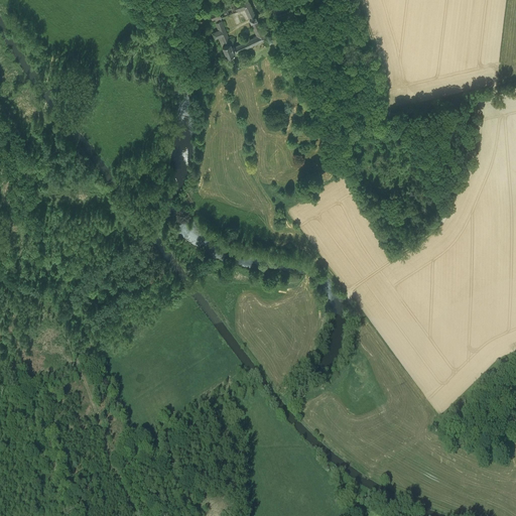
[(236,11),(244,8),(251,6),(247,0),(237,0),(232,2),(236,11)]
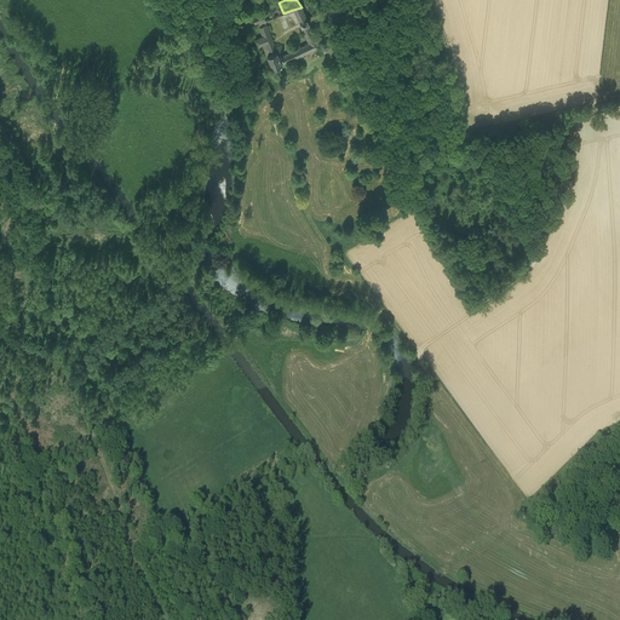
[(267,21),(283,13),(279,3),(262,9),(267,21)]
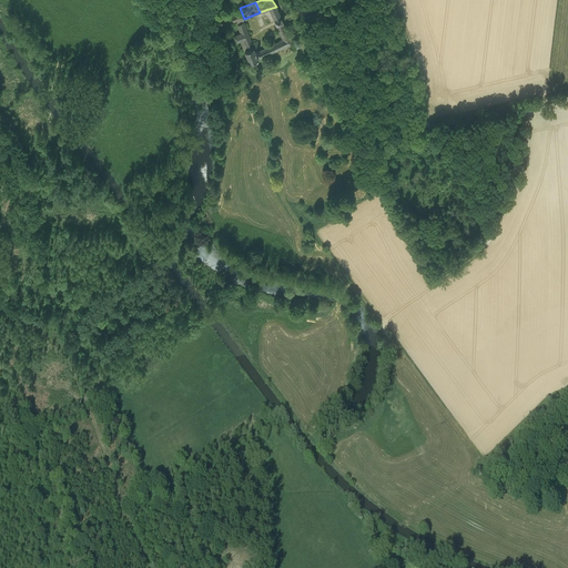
[(269,9),(274,21),(281,18),(276,7),(269,9)]
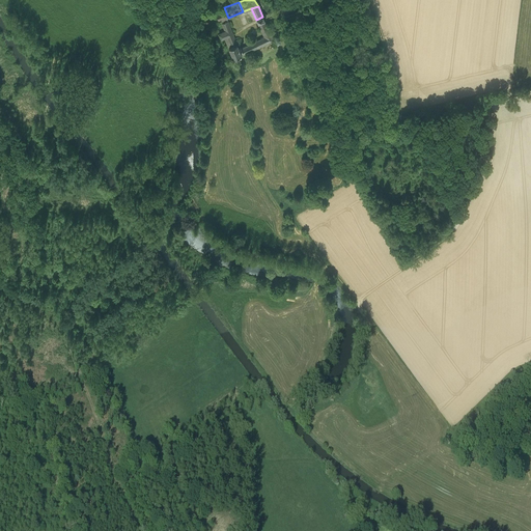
[(215,11),(219,21),(228,18),(224,7),(215,11)]
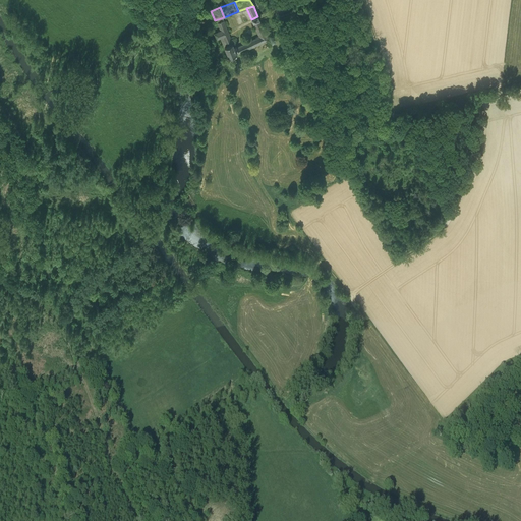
[(297,7),(279,15),(283,23),(300,15),(297,7)]
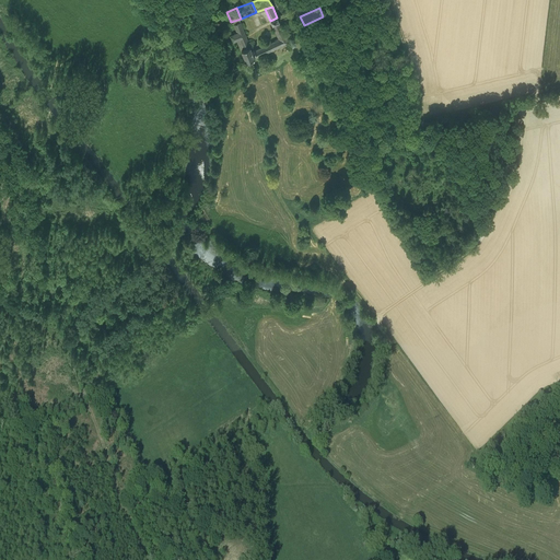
[(241,49),(249,47),(240,21),(234,23),(237,32),(230,35),(232,42),(236,39),(241,49)]
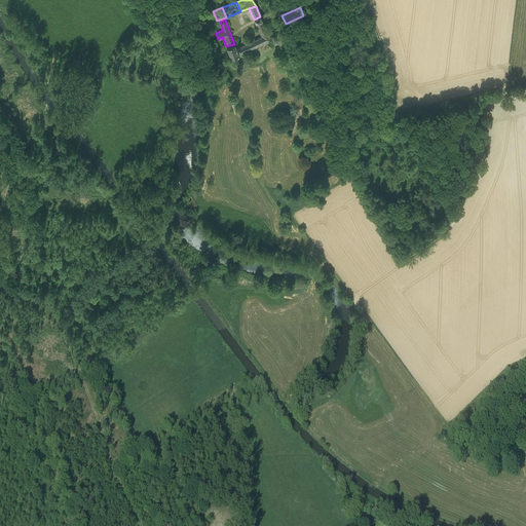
[(262,37),(246,44),(249,49),(270,39),(261,20),(256,24),(262,37)]
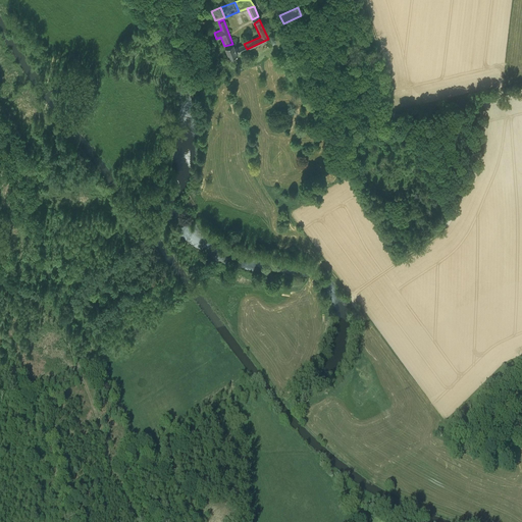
[(236,54),(233,47),(232,44),(224,46),(229,57),(236,54)]
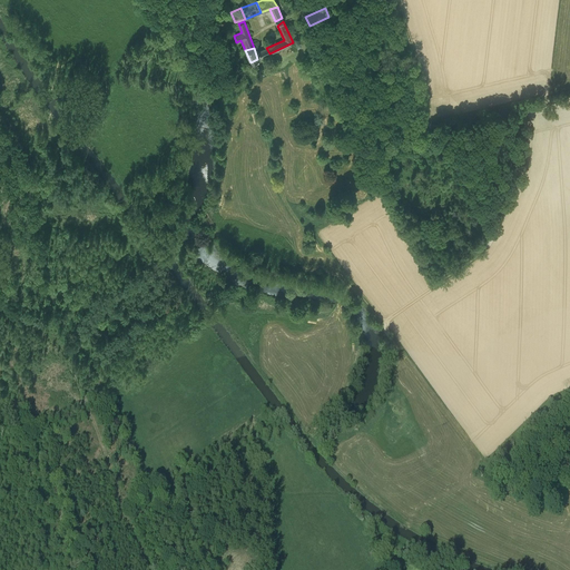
[(255,51),(257,59),(266,55),(264,49),(258,52),(257,51),(255,51)]
